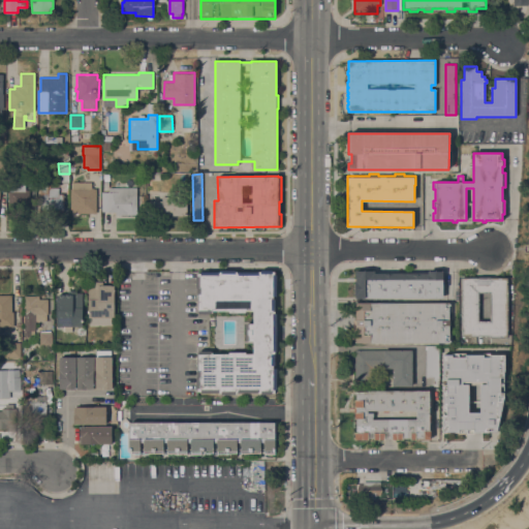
[(70,188),(72,188),(72,182),(92,182),(92,188),(96,188),(96,213),(81,213),(79,216),(74,216),(72,214),(72,209),(70,209),(70,188)]
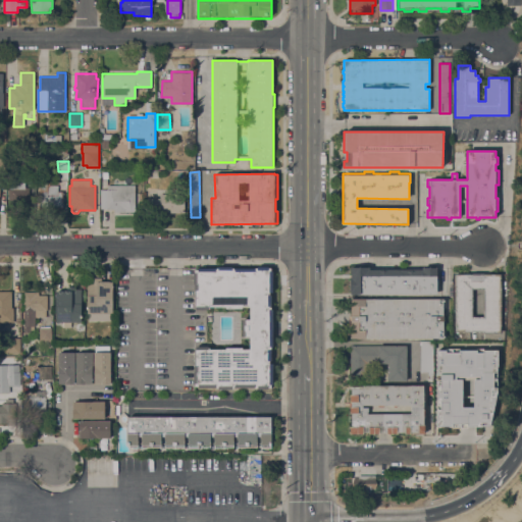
[(100,190),(107,190),(107,185),(135,185),(135,212),(114,212),(114,210),(107,210),(107,209),(100,209),(100,190)]
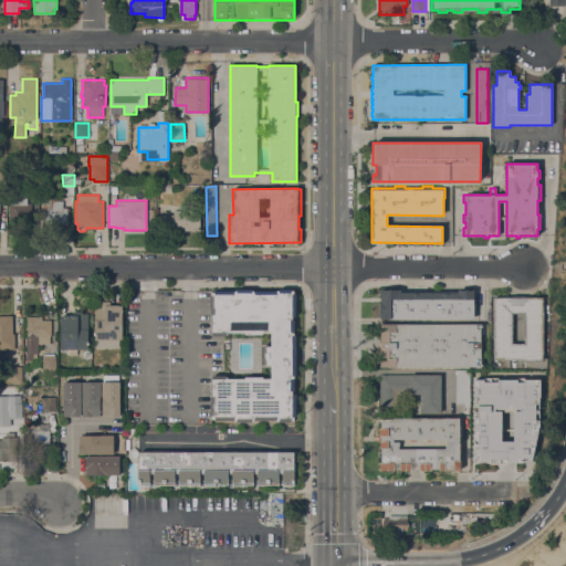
[(69,230),(45,230),(45,207),(51,207),(51,201),(63,201),(63,208),(67,208),(69,230)]
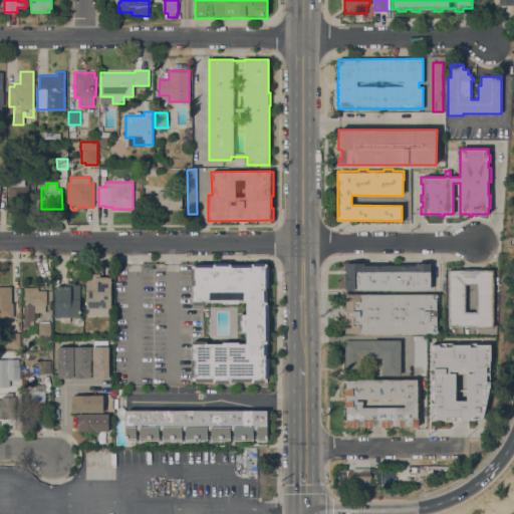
[(8,185),(28,184),(28,201),(25,201),(25,208),(9,208),(8,185)]
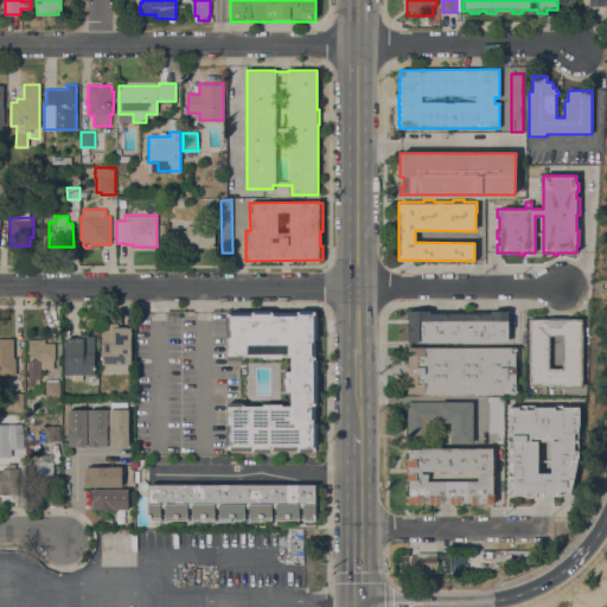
[(213,225),(213,247),(186,248),(186,243),(171,244),(171,231),(186,230),(186,225),(213,225)]
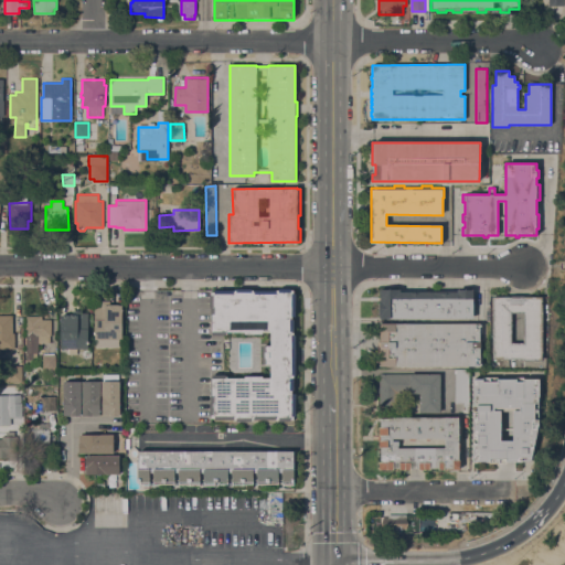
[(213,379),(213,375),(226,374),(226,379),(245,377),(245,376),(263,376),(263,379),(272,377),(270,364),(263,364),(263,345),(272,345),(270,332),(263,332),(263,333),(245,333),(245,331),(226,332),(226,334),(213,336),(213,315),(211,315),(211,307),(210,307),(210,295),(212,295),(212,291),(214,291),(214,290),(236,290),(236,288),(252,288),(252,290),(279,290),(279,289),(290,288),(291,290),(294,290),(294,294),(295,294),(296,316),(292,316),(292,319),(294,319),(294,334),(296,334),(296,375),(294,375),(294,391),(292,391),(292,394),(296,394),(296,416),(294,416),(294,419),(291,419),(291,420),(279,420),(279,419),(252,419),(252,420),(236,422),(236,419),(215,419),(215,418),(212,418),(212,415),(211,415),(210,403),(211,403),(211,395),(213,395),(213,379)]
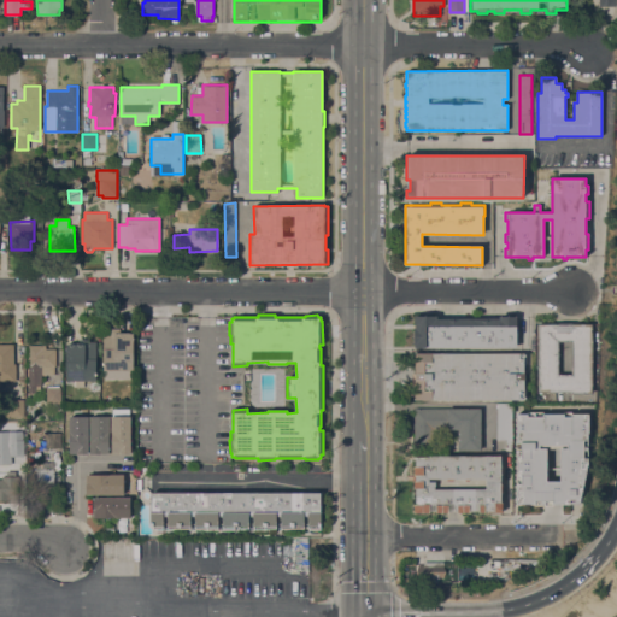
[(415,316),(438,316),(517,316),(517,347),(415,347),(415,316)]
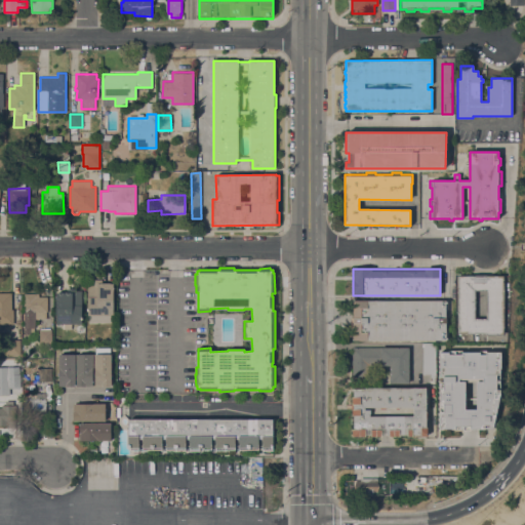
[(487,333),(458,333),(457,276),(503,275),(505,334),(487,335),(487,333)]
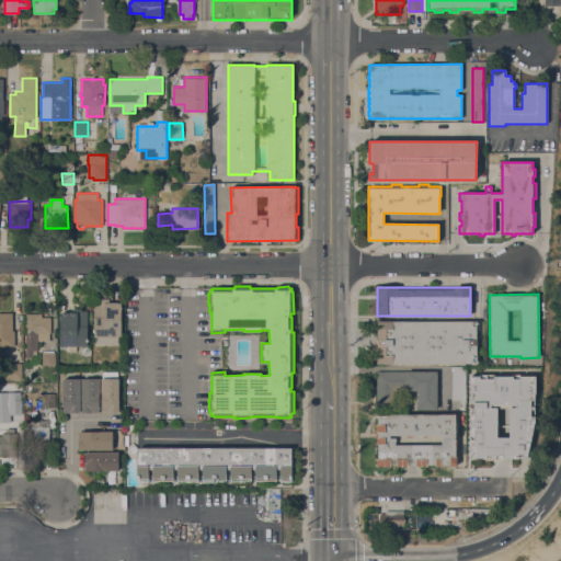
[(94,336),(94,302),(101,302),(101,298),(110,298),(110,302),(122,302),(122,344),(95,344),(95,336),(94,336)]
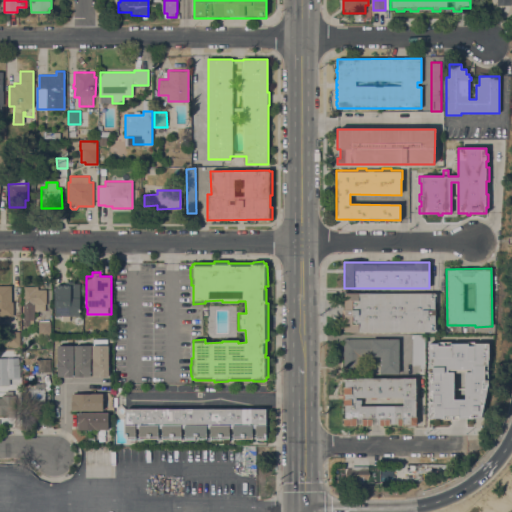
[(55,285),(66,285),(66,281),(75,281),(75,284),(80,284),(80,315),(55,315),(55,285)]
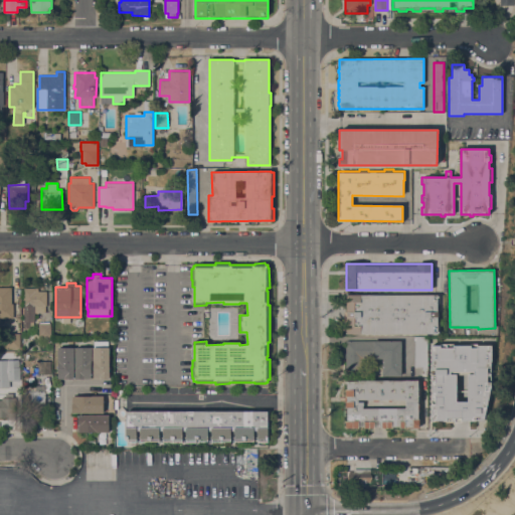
[(0,288),(12,288),(11,304),(13,304),(13,318),(0,318),(0,288)]
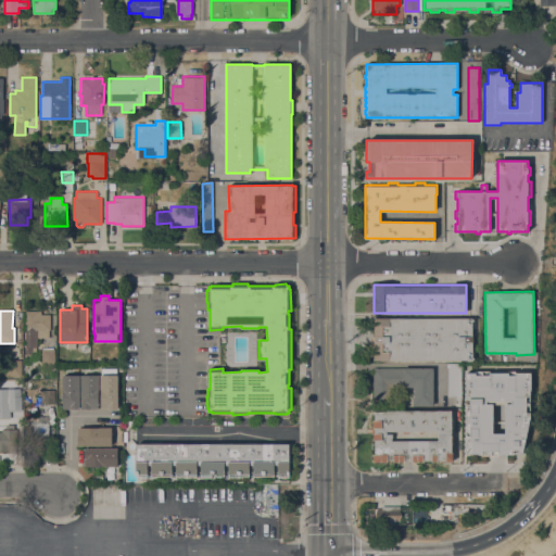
[(37,346),(33,346),(33,354),(26,354),(26,311),(41,311),(41,314),(50,314),(50,330),(49,330),(49,337),(37,337),(37,346)]
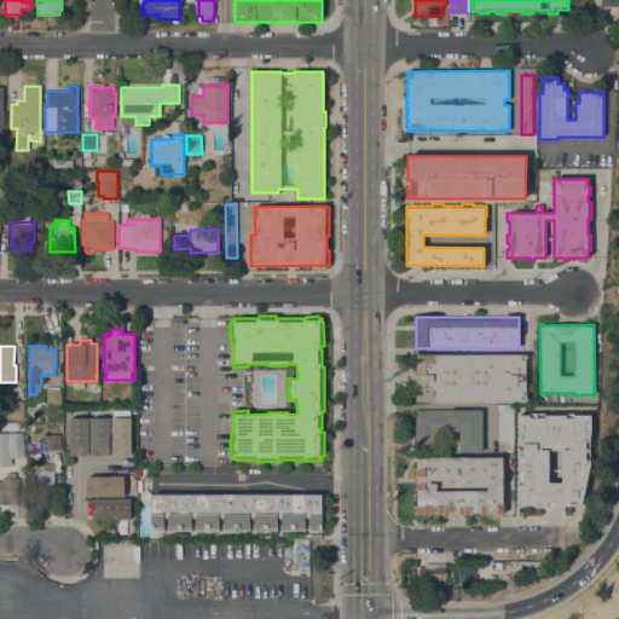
[(526,354),(526,400),(417,401),(417,354),(526,354)]
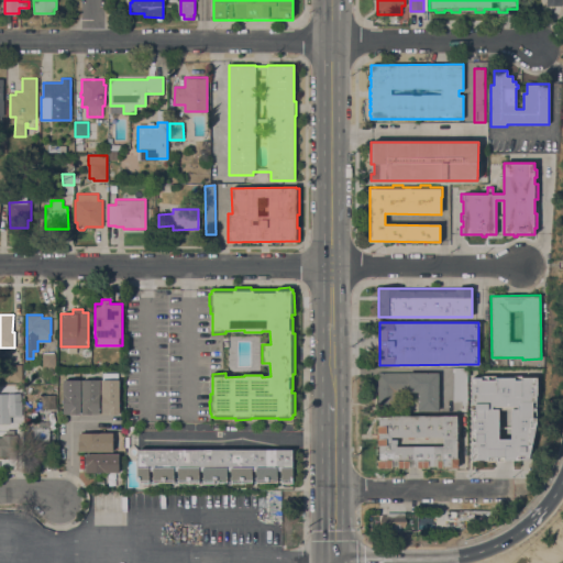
[(55,353),(56,367),(43,368),(42,353),(55,353)]
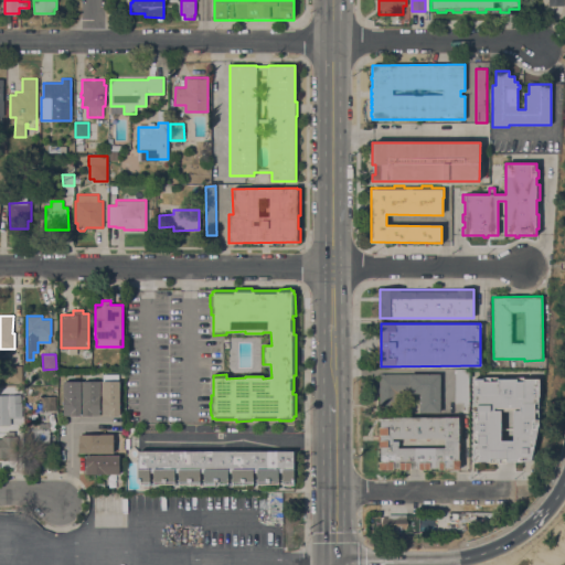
[(7,366),(22,365),(22,381),(7,382),(7,366)]
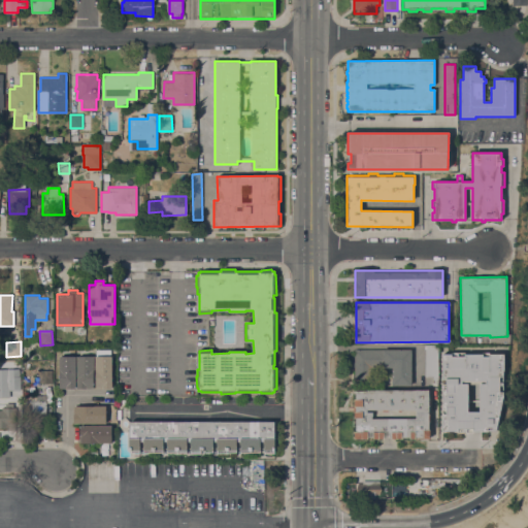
[(425,347),(438,347),(437,383),(432,383),(432,376),(425,376),(425,347)]
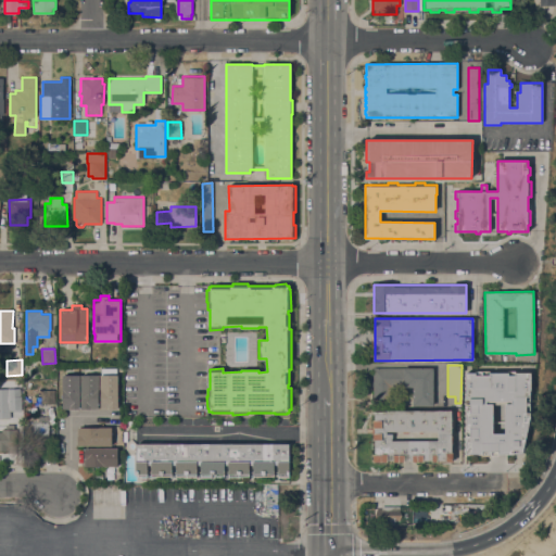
[(374,387),(373,387),(373,380),(374,380),(374,368),(433,368),(433,405),(413,405),(413,387),(391,387),(391,399),(374,399),(374,387)]
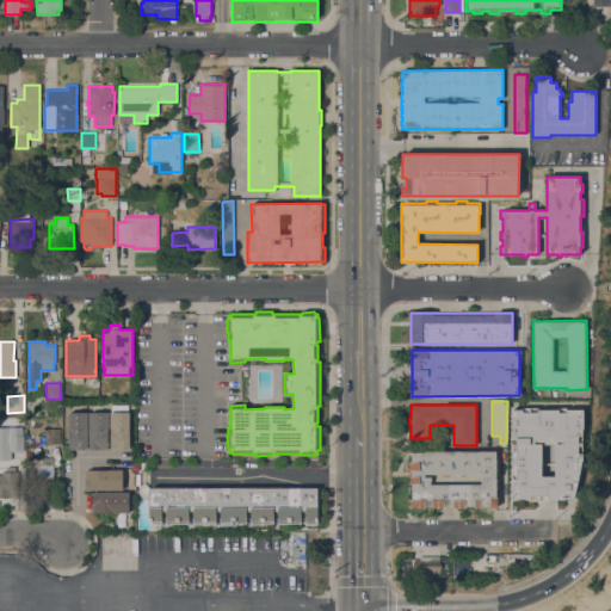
[(512,409),(523,409),(523,407),(537,407),(537,409),(559,409),(559,407),(566,407),(566,409),(582,409),(582,429),(582,460),(574,499),(557,499),(557,498),(547,498),(547,500),(539,500),(539,498),(536,498),(536,500),(530,500),(530,498),(512,498),(512,409)]
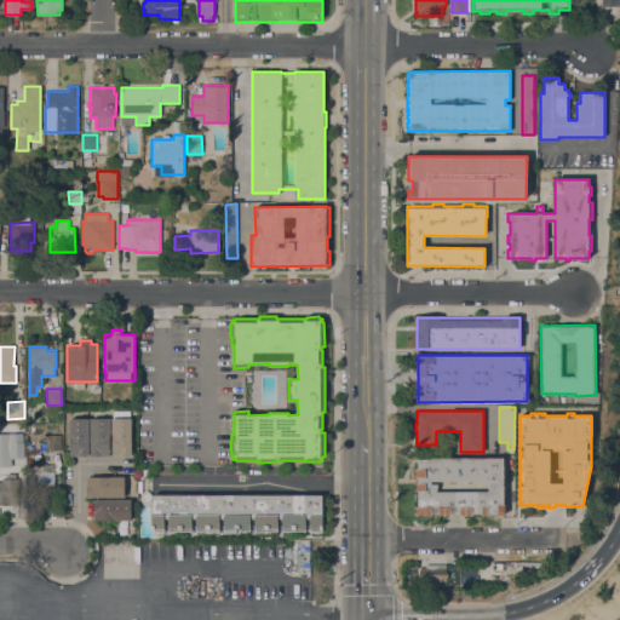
[(90,418),(90,457),(69,457),(70,418),(90,418)]
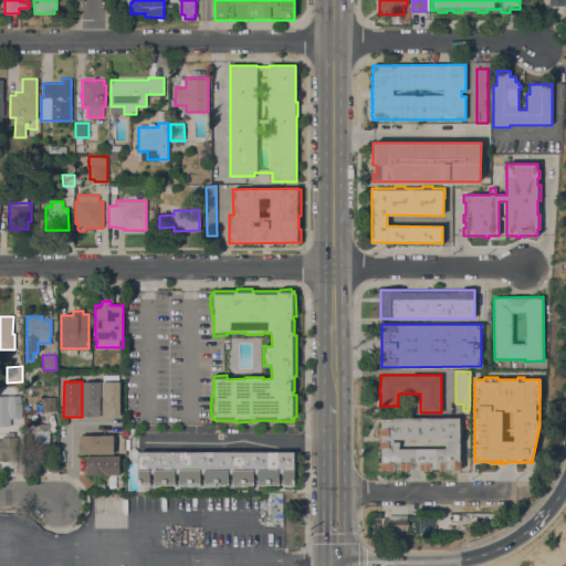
[(101,381),(101,417),(83,417),(83,381),(101,381)]
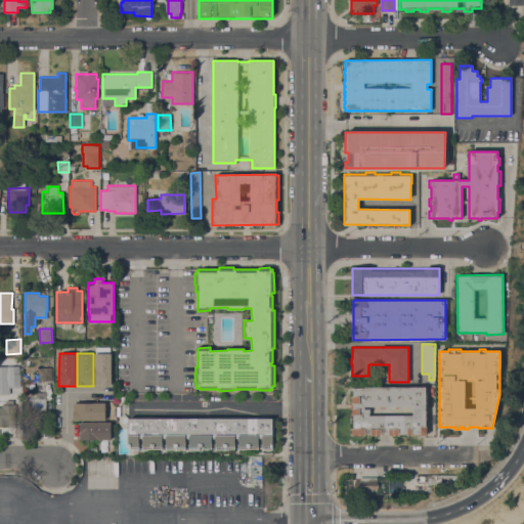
[(112,386),(94,385),(95,353),(112,353),(112,386)]
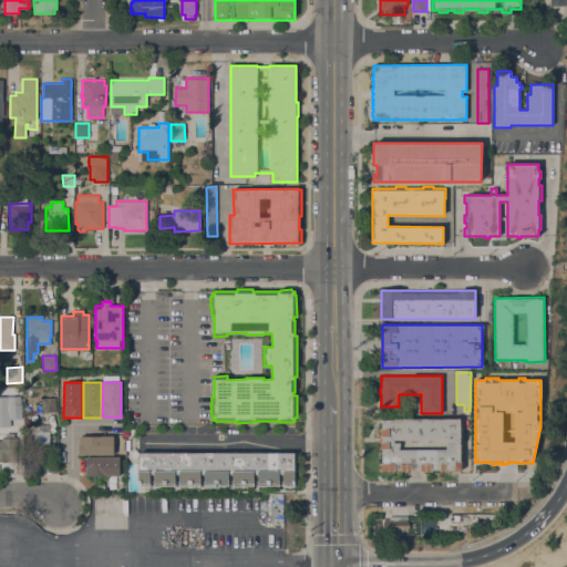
[(57,411),(42,412),(42,398),(55,398),(57,411)]
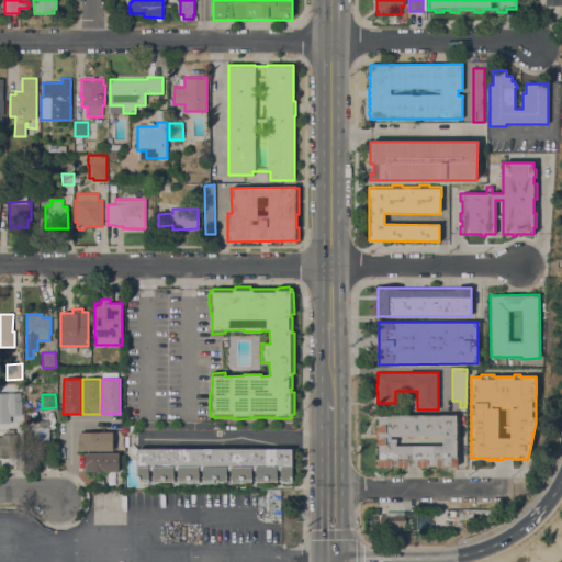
[(22,415),(9,415),(9,401),(9,396),(14,396),(14,401),(21,401),(22,415)]
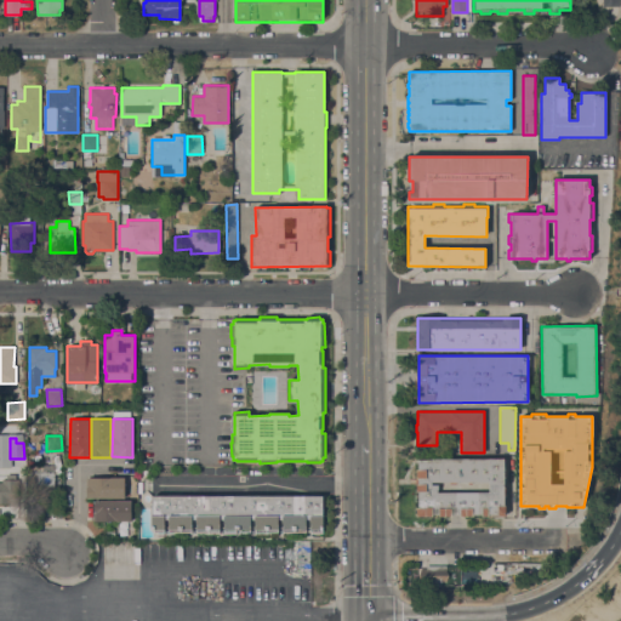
[(417,508),(419,508),(419,491),(417,491),(417,484),(419,484),(419,478),(417,478),(417,469),(419,469),(419,460),(431,460),(431,459),(505,459),(505,506),(506,506),(506,516),(499,516),(499,514),(489,514),(489,516),(483,516),(483,514),(473,514),(473,516),(461,516),(461,514),(451,514),(451,516),(439,516),(439,514),(432,514),(432,516),(417,516),(417,508)]
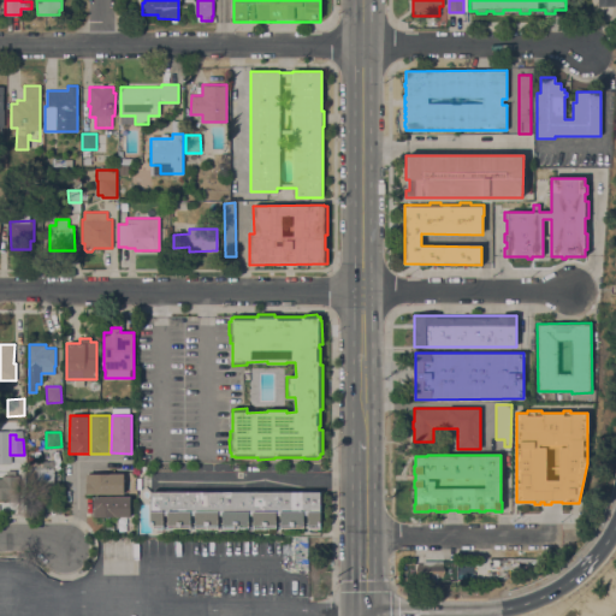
[(54,499),(30,501),(29,461),(53,461),(54,499)]
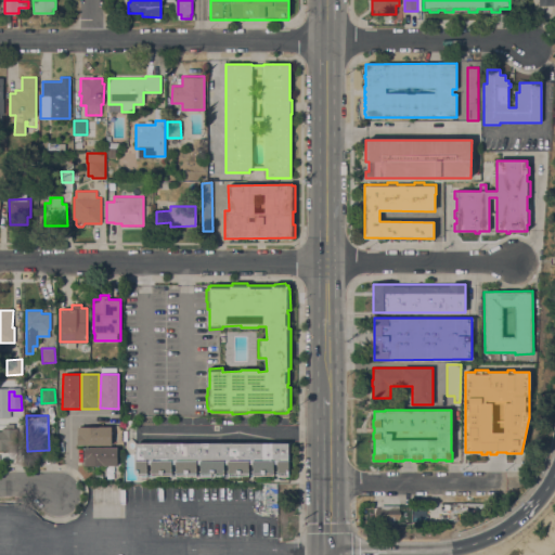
[(78,435),(79,435),(79,426),(112,426),(112,444),(78,444),(78,435)]
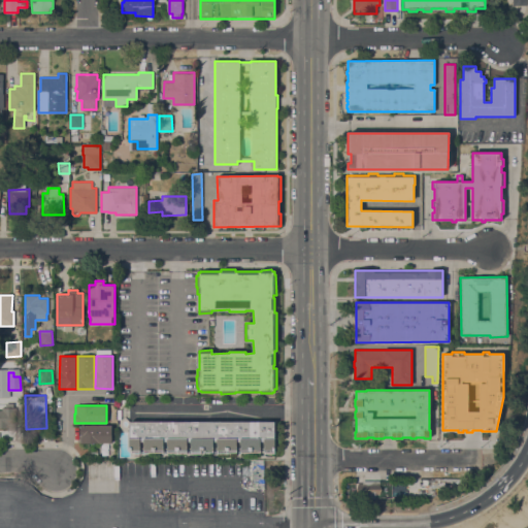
[(0,410),(2,410),(2,407),(15,407),(17,425),(9,425),(9,429),(0,429),(0,410)]
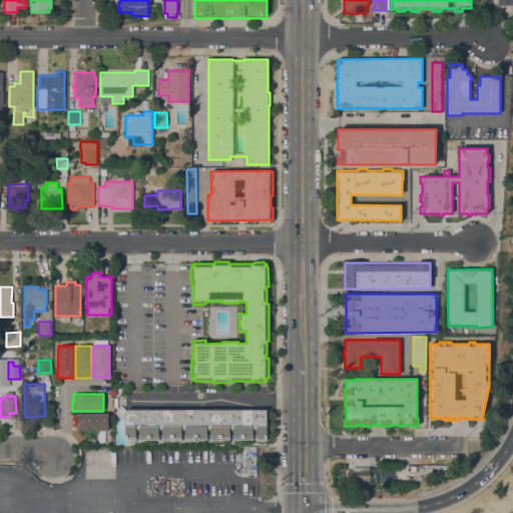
[(267,409),(268,439),(257,440),(257,429),(252,429),(252,439),(233,440),(233,429),(229,429),(229,439),(210,439),(210,429),(207,429),(207,440),(197,440),(197,438),(195,438),(195,440),(185,440),(185,429),(181,429),(181,440),(162,440),(162,429),(159,429),(159,439),(139,439),(139,429),(136,429),(136,439),(127,439),(127,437),(126,437),(126,410),(267,409)]
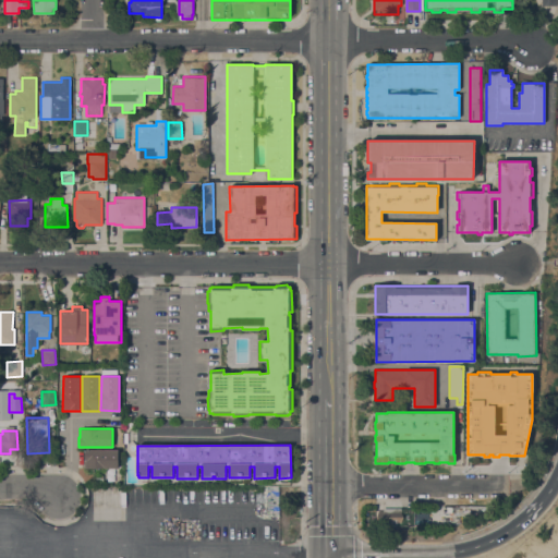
[(84,469),(84,450),(118,449),(119,468),(84,469)]
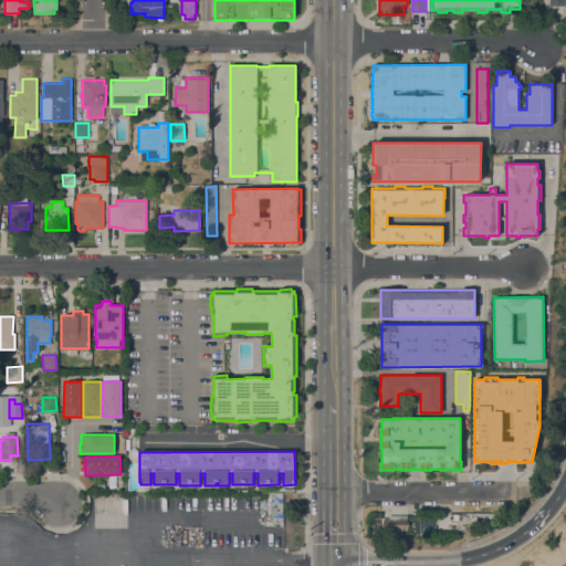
[(420,515),(420,534),(389,534),(389,531),(384,531),(384,520),(389,520),(389,515),(420,515)]
